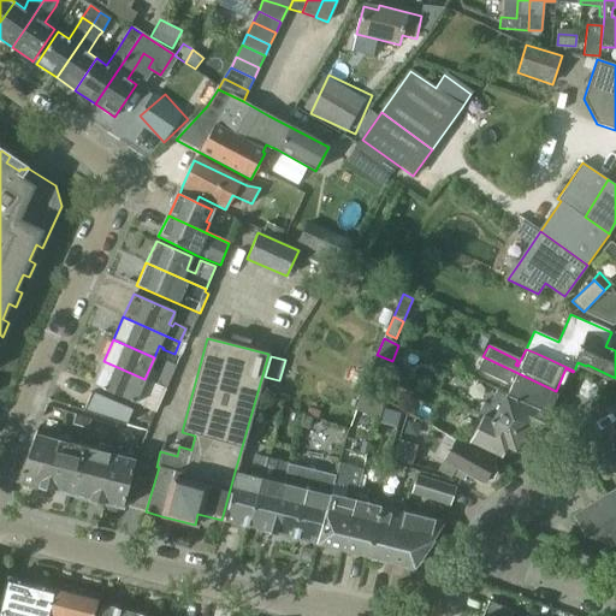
[(509,377),(514,379),(507,395),(545,413),(556,391),(483,356),(477,371),(505,384),(509,377)]
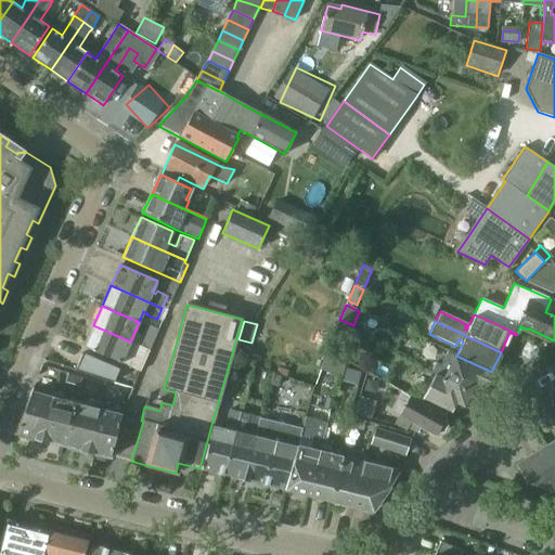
[(121,362),(140,371),(150,350),(138,345),(130,341),(93,325),(93,326),(85,347),(121,362)]
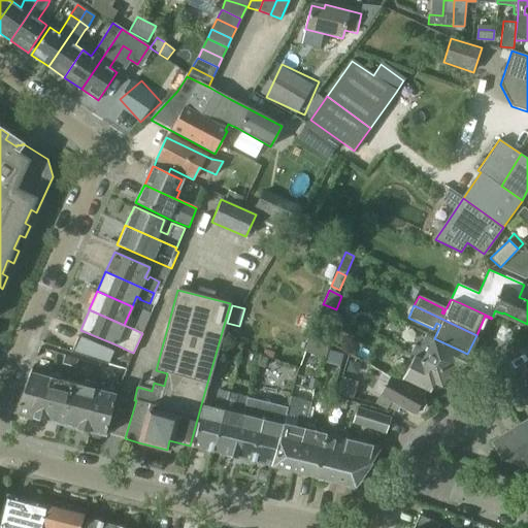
[(139,309),(131,328),(142,333),(151,314),(139,309)]
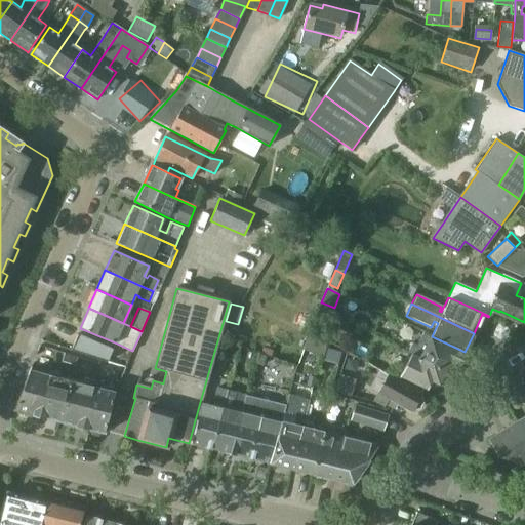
[(407,353),(410,354),(445,370),(449,363),(458,367),(465,352),(432,336),(422,332),(416,346),(411,344),(407,353)]
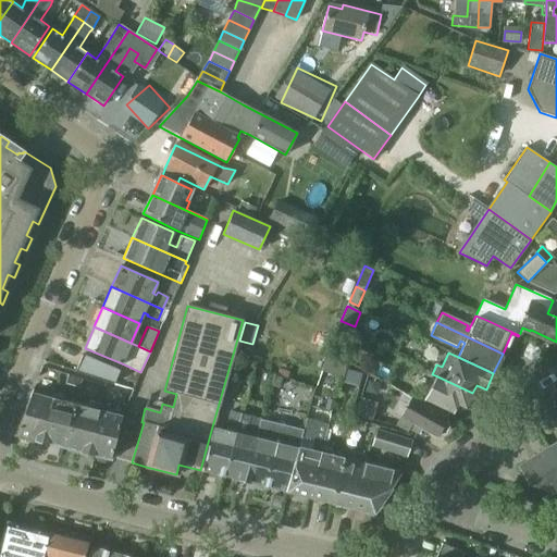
[(75,371),(113,384),(120,370),(83,354),(75,371)]
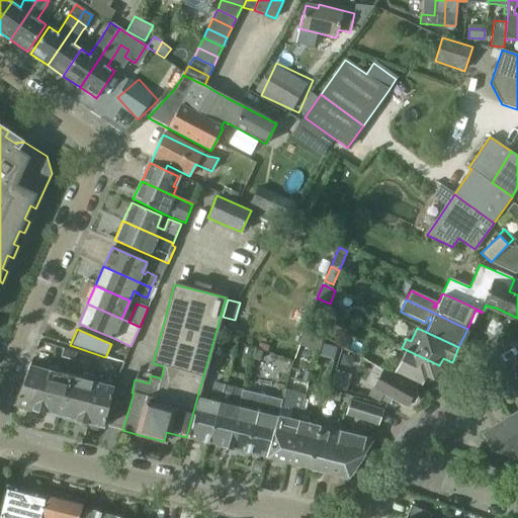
[(425,376),(433,379),(439,365),(405,349),(395,371),(421,384),(425,376)]
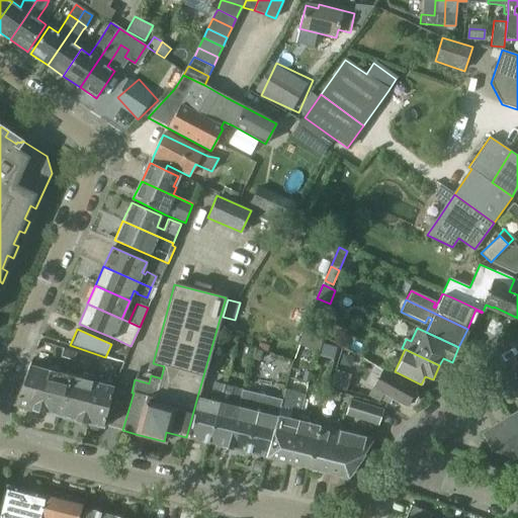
[(13,404),(36,410),(50,365),(41,363),(40,367),(29,365),(13,404)]
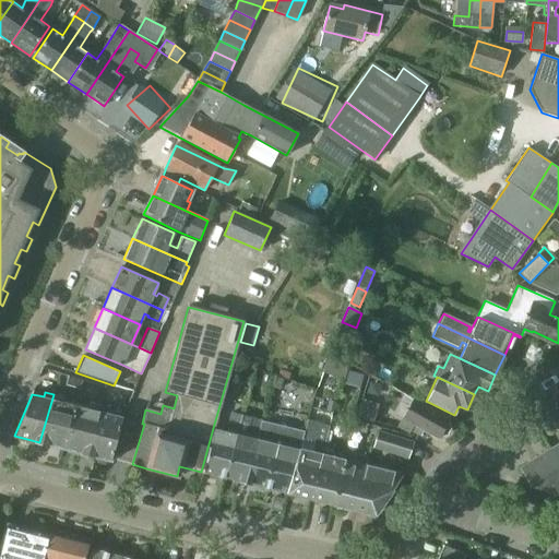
[(39,442),(63,448),(75,405),(61,401),(62,396),(54,394),(39,442)]
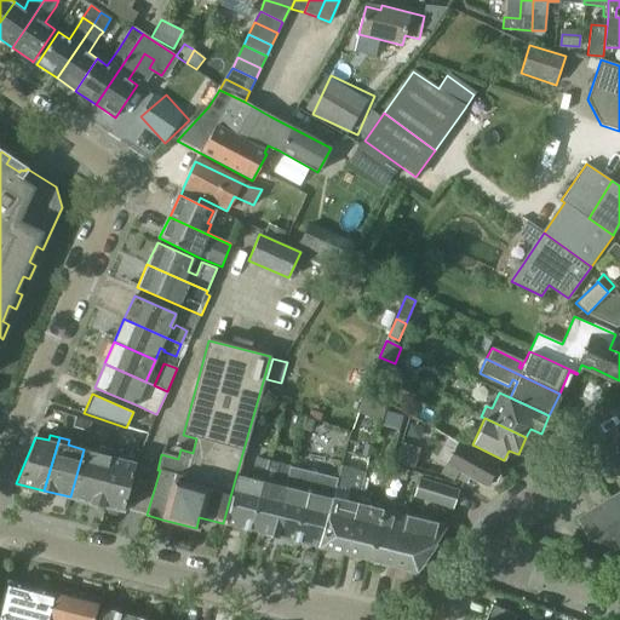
[(472,486),(476,481),(486,484),(488,481),(489,483),(495,481),(499,475),(497,469),(495,468),(497,464),(457,442),(446,464),(459,471),(457,477),(472,486)]
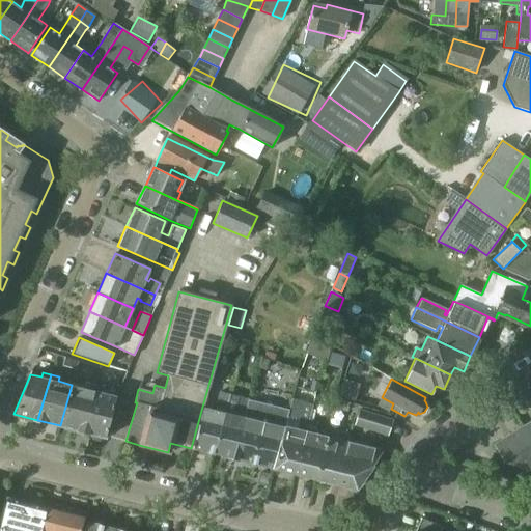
[(60,425),(82,431),(94,385),(84,383),(83,387),(72,385),(60,425)]
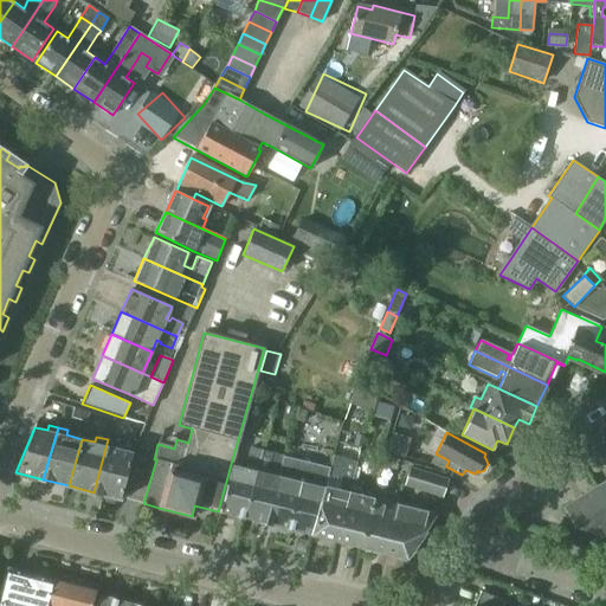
[(120,498),(133,451),(116,447),(118,442),(108,439),(94,492),(120,498)]
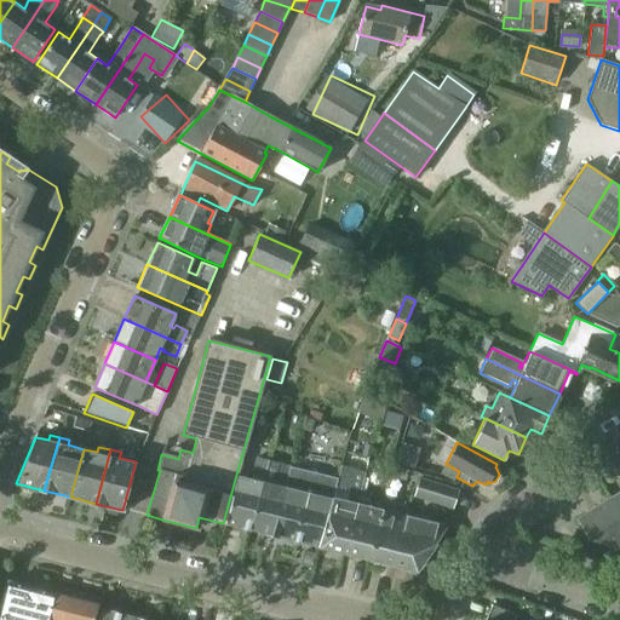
[(236,475),(223,523),(250,529),(268,461),(256,458),(250,478),(236,475)]
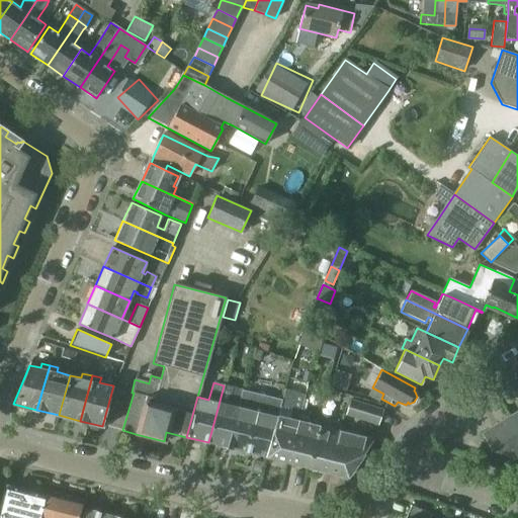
[(224,385),(208,442),(227,447),(242,392),(243,390),(224,385)]
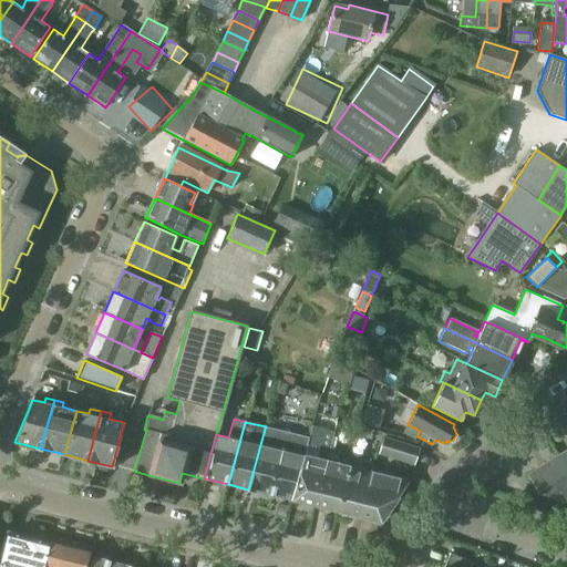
[(308,439),(291,501),(316,506),(330,451),(329,451),(333,432),(311,425),(308,439)]
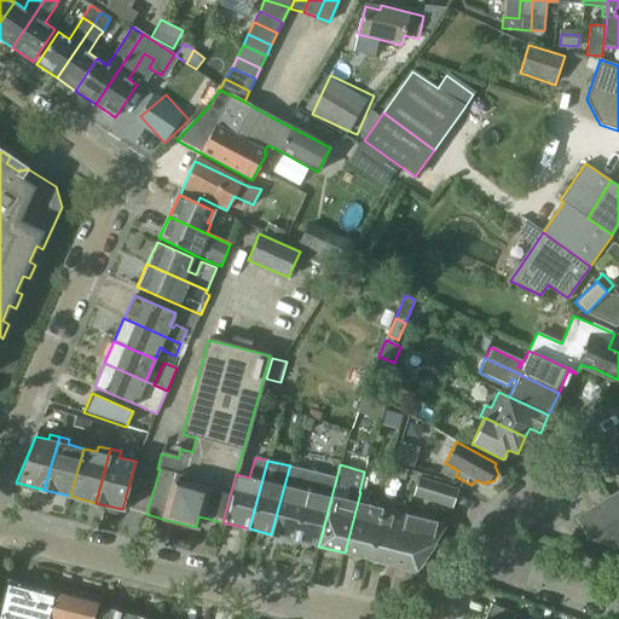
[(391,475),(405,479),(408,469),(393,466),(391,475)]
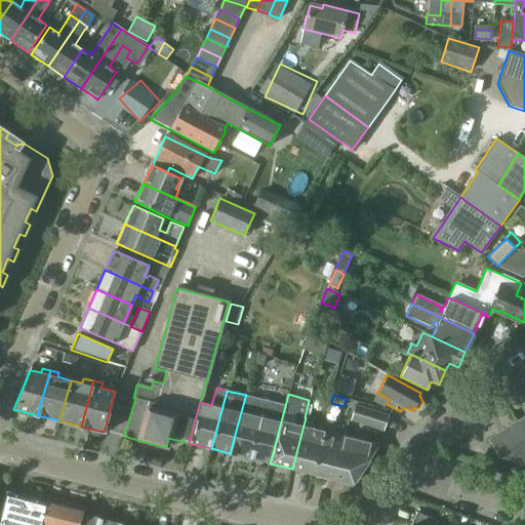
[(245,397),(230,453),(248,458),(270,463),(285,406),(265,401),(254,399),(249,398),(245,397)]
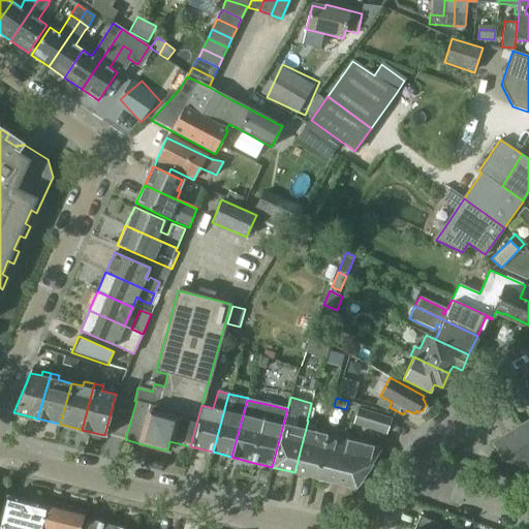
[(352,425),(386,434),(391,416),(358,407),(352,425)]
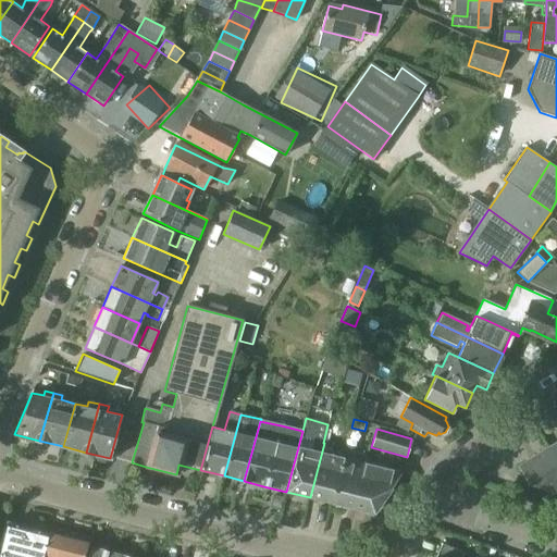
[(324,443),(310,497),(331,503),(343,458),(334,456),(335,452),(330,449),(331,444),(329,444),(324,443)]
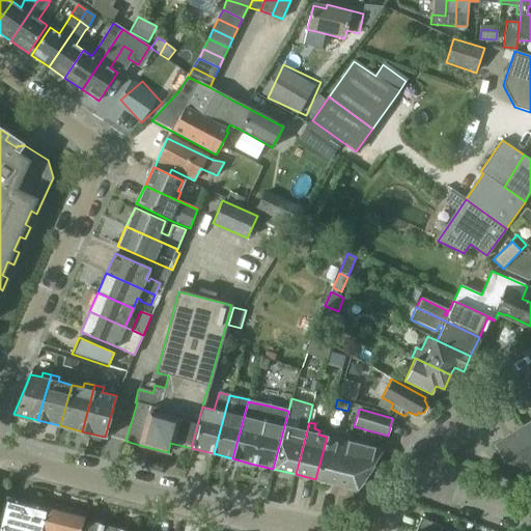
[(528,466),(530,470),(530,469),(530,440),(524,426),(495,444),(505,462),(525,468),(528,466)]
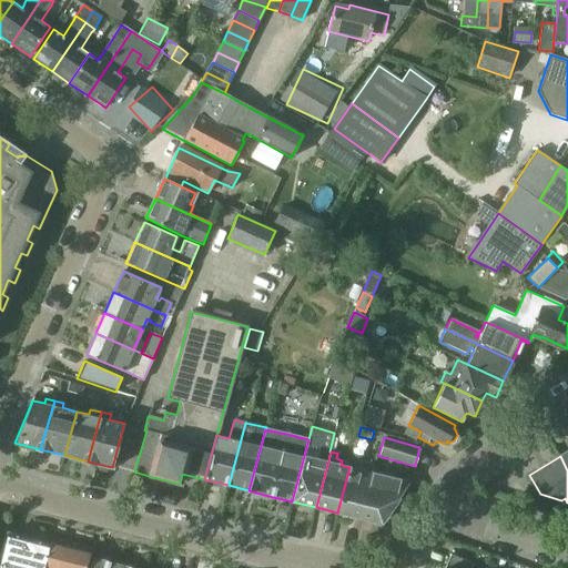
[(350,467),(337,513),(359,518),(373,473),(374,468),(358,465),(357,469),(350,467)]
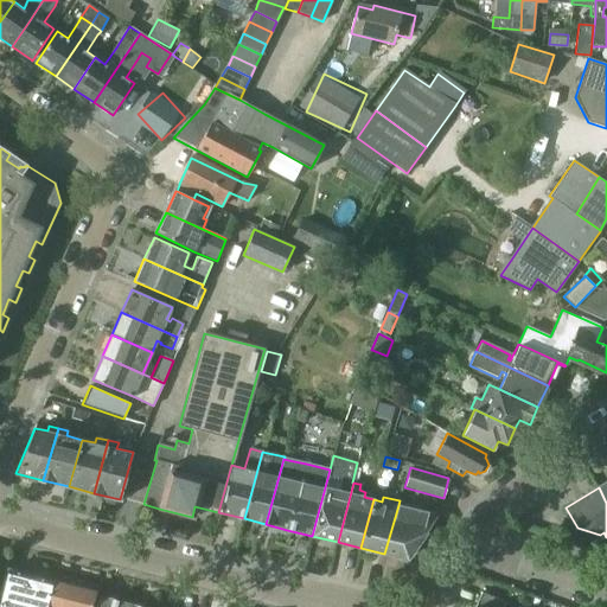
[(398,505),(384,554),(407,558),(438,515),(398,505)]
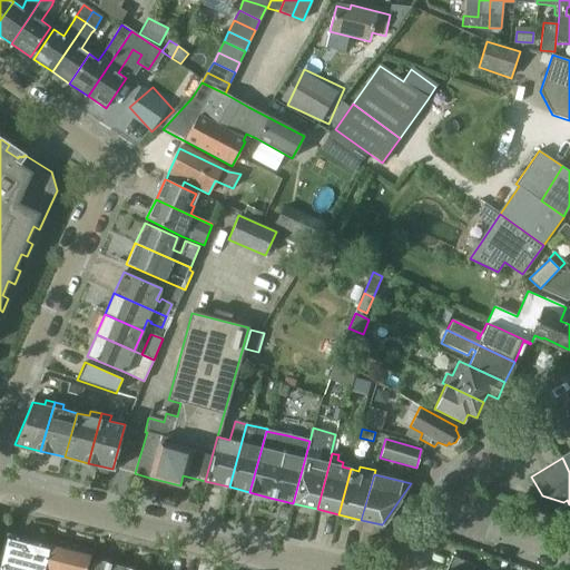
[(0,561),(0,569),(42,569),(49,546),(46,546),(45,540),(37,538),(32,542),(7,536),(0,561)]
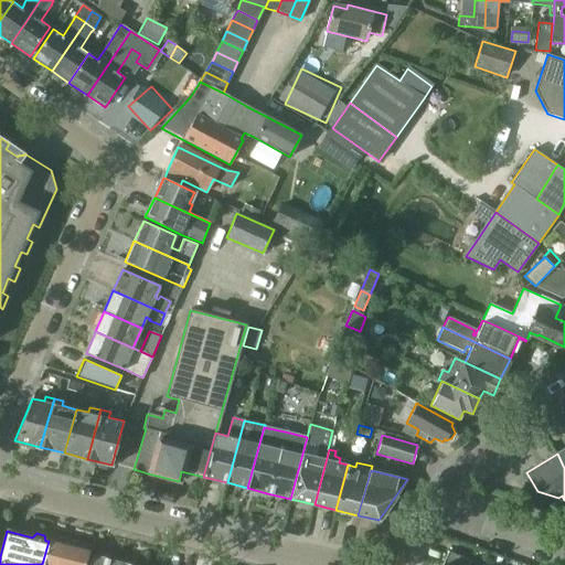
[(85,564),(88,552),(49,541),(42,564),(85,564)]
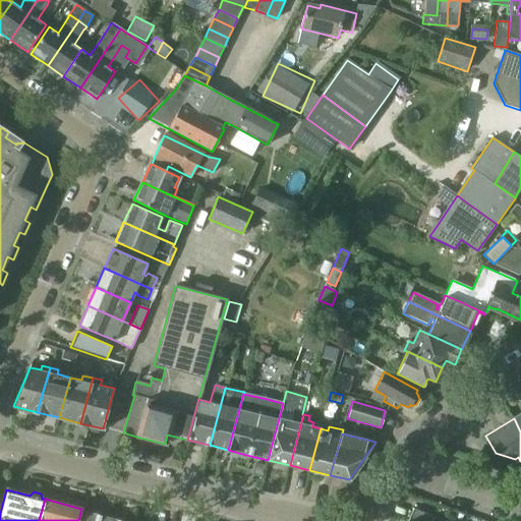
[(409,518),(407,520),(431,520),(433,517),(413,509),(409,518)]
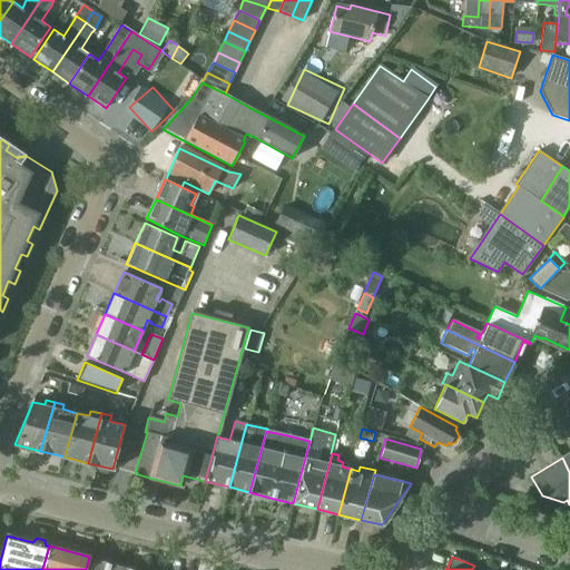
[(127,569),(94,560),(90,569),(127,569)]
